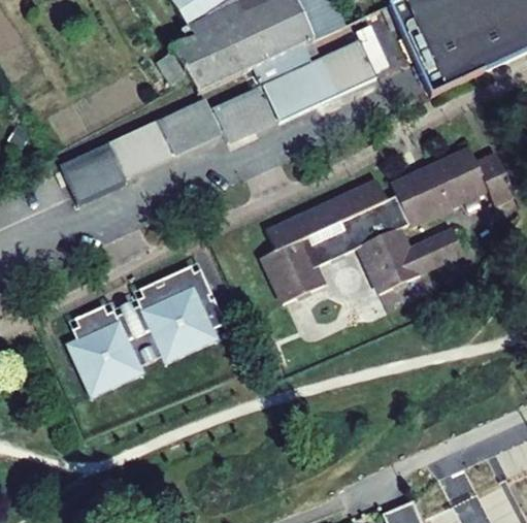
[(170,0),(187,24),(222,0),(170,0)]
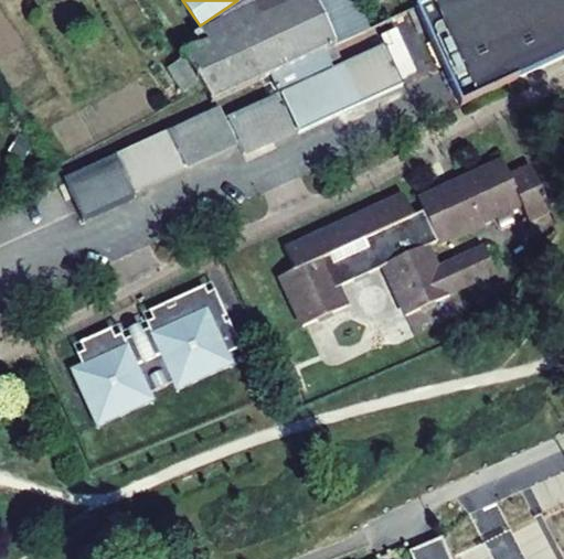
[(334,41),(315,0),(237,0),(200,25),(201,27),(208,38),(201,41),(182,50),(184,54),(200,78),(212,98),(272,70),(325,45),(334,41)]
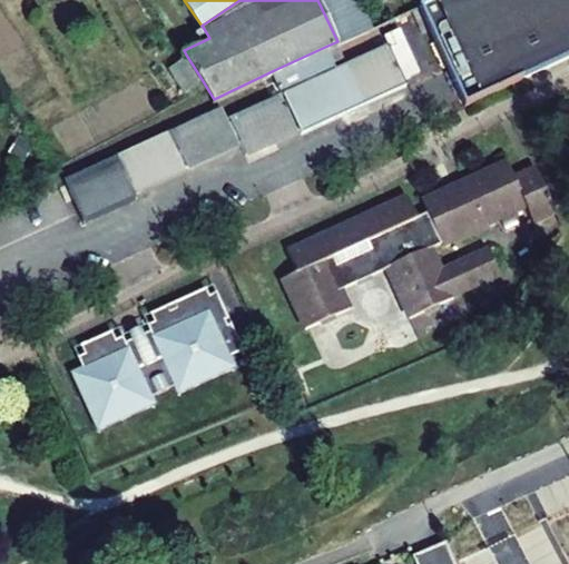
[(317,0),(337,41),(371,26),(359,0),(317,0)]
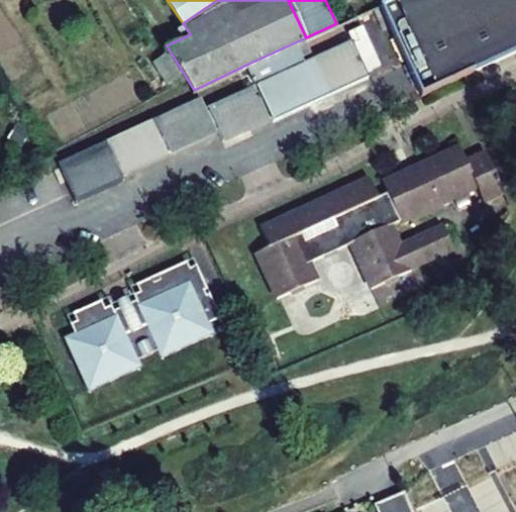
[(406,58),(515,6),(515,0),(384,0),(380,2),(406,58)]
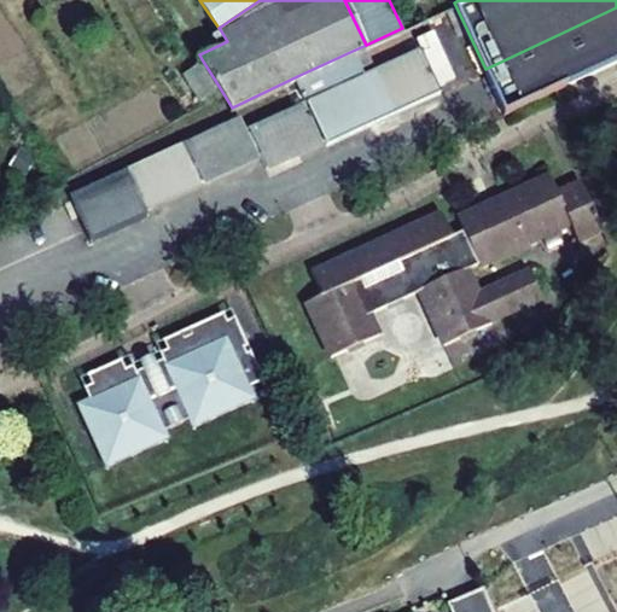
[(616,7),(485,69),(505,111),(616,58),(616,7)]
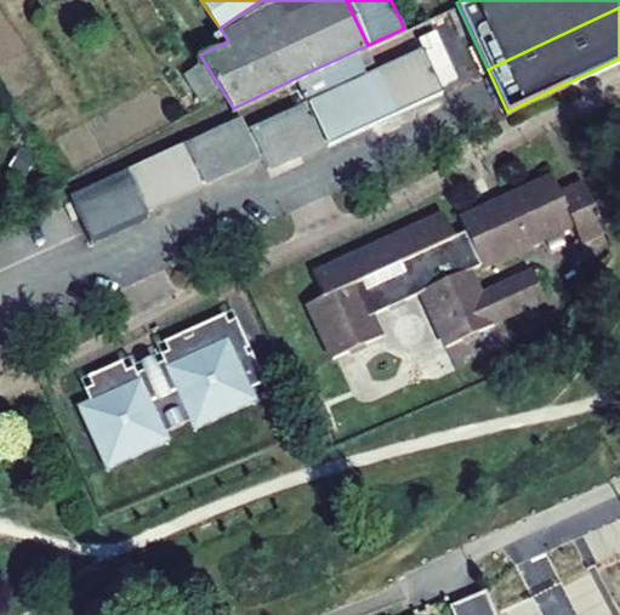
[(214,34),(221,45),(228,41),(221,29),(214,34)]
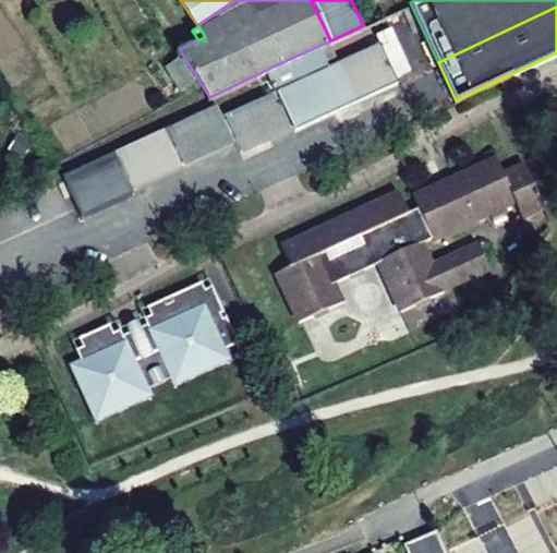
[(327,58),(337,53),(330,40),(321,45),(327,58)]
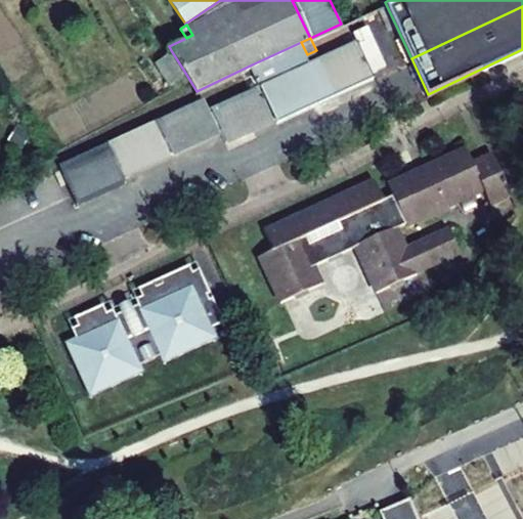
[(275,115),(373,73),(357,40),(310,61),(307,54),(301,42),(252,65),(275,115)]
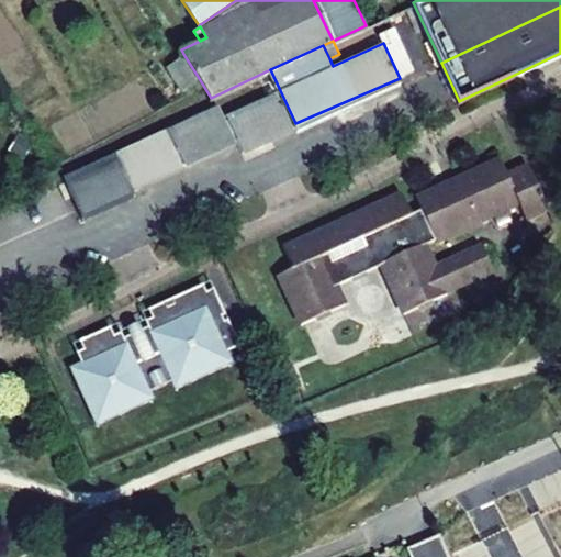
[(167,64),(183,88),(199,78),(183,54),(167,64)]
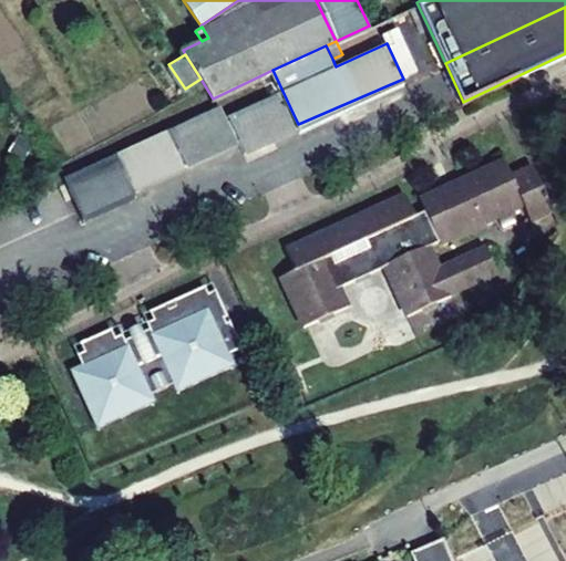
[(404,82),(403,79),(298,124),(300,128),(343,110),(404,82)]
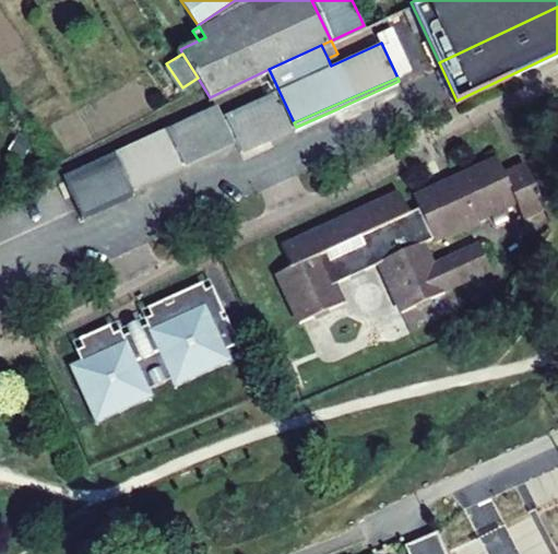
[(244,144),(291,124),(276,91),(225,114),(240,146),(244,144)]
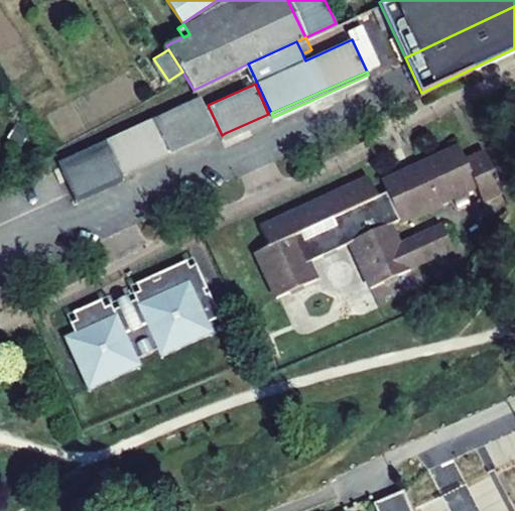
[(122,170),(216,127),(201,95),(155,116),(156,118),(154,119),(152,116),(107,137),(122,170)]
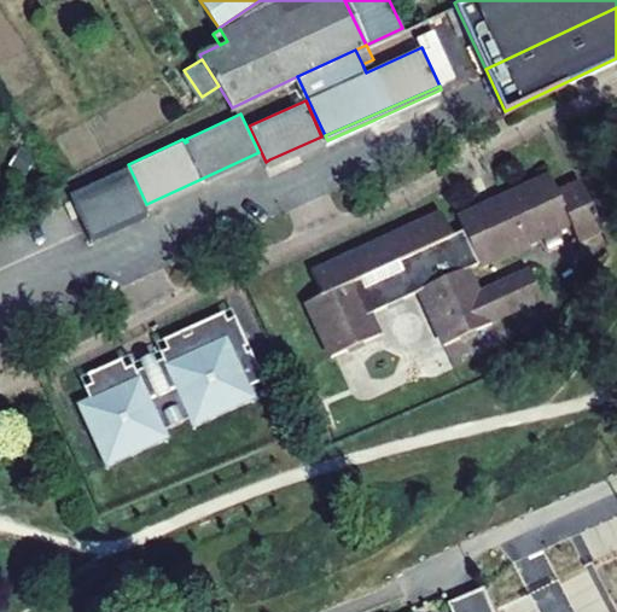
[(147,208),(128,164),(71,191),(92,234),(147,208)]
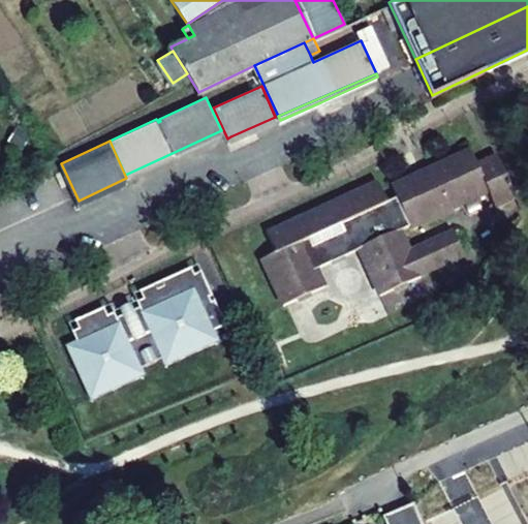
[(378,179),(267,230),(276,250),(262,256),(284,303),(325,283),(317,266),(360,247),(380,293),(423,273),(423,272),(465,252),(454,227),(411,247),(401,226),(410,222),(411,225),(489,189),(496,204),(517,193),(497,152),(477,161),(471,147),(392,183),(397,194),(387,198),(378,179)]
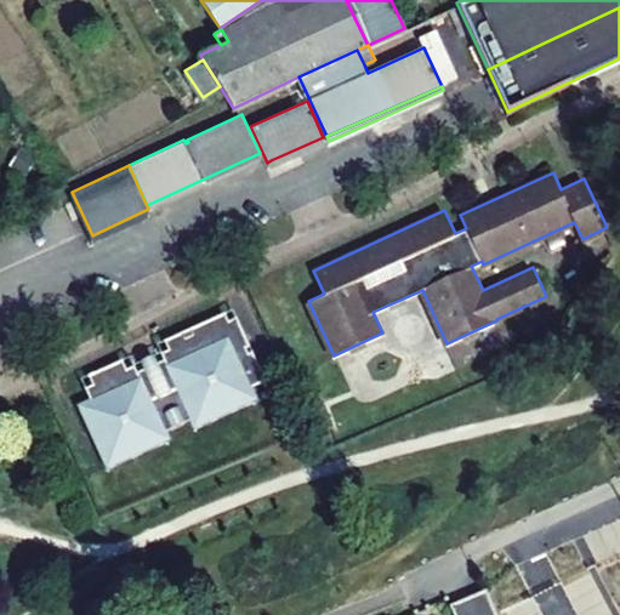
[(92,430),(98,426),(103,436),(97,438),(108,463),(169,436),(165,428),(192,416),(195,423),(256,396),(250,385),(266,377),(237,315),(229,319),(226,311),(165,337),(169,347),(155,353),(159,360),(144,366),(141,359),(128,366),(123,358),(90,373),(94,381),(86,385),(92,399),(81,404),(92,430)]
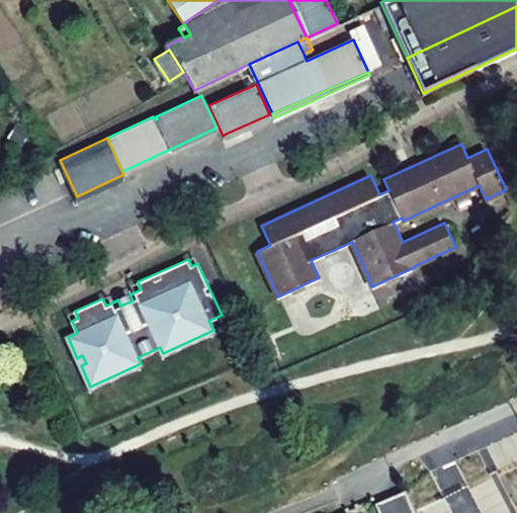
[(117,300),(120,306),(133,301),(130,294),(117,300)]
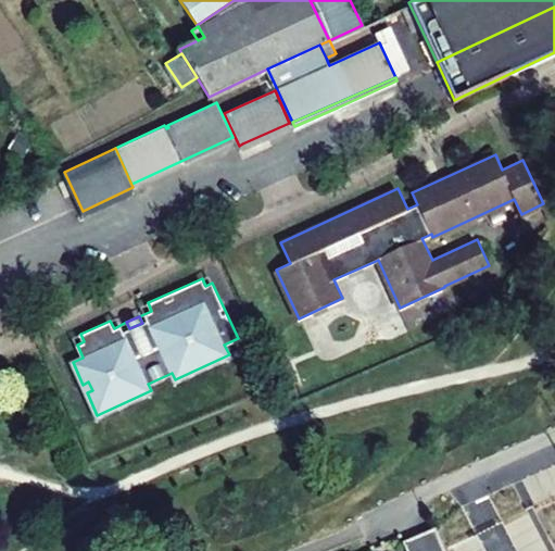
[(445,550),(436,526),(403,539),(407,550),(445,550)]
